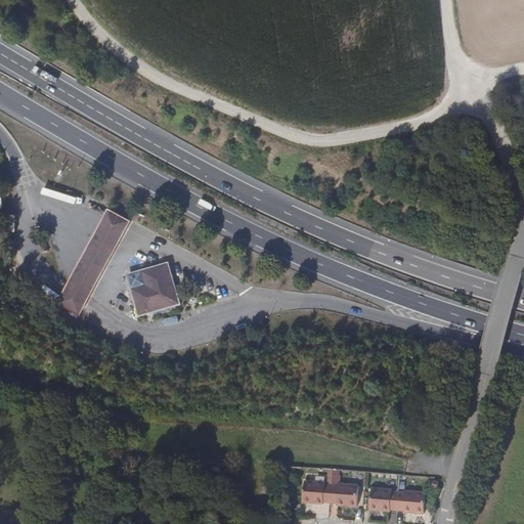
[(82,314),(135,220),(112,206),(57,301),(82,314)]
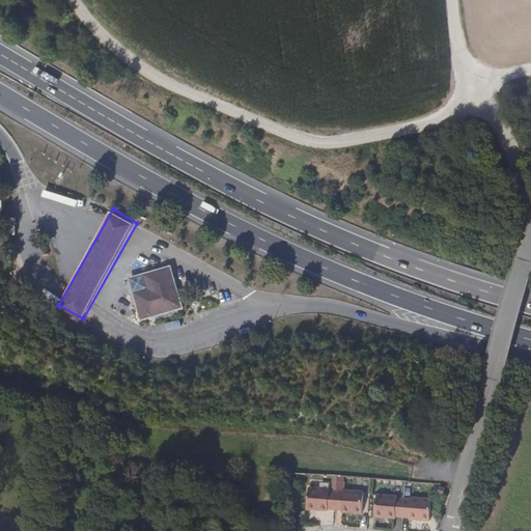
[(185,308),(174,263),(144,271),(130,276),(141,319),(185,308)]
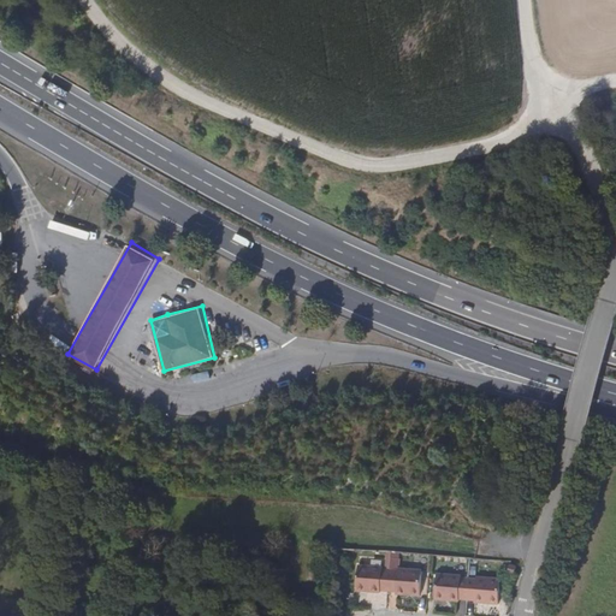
[(142,503),(143,491),(117,484),(116,495),(142,503)]
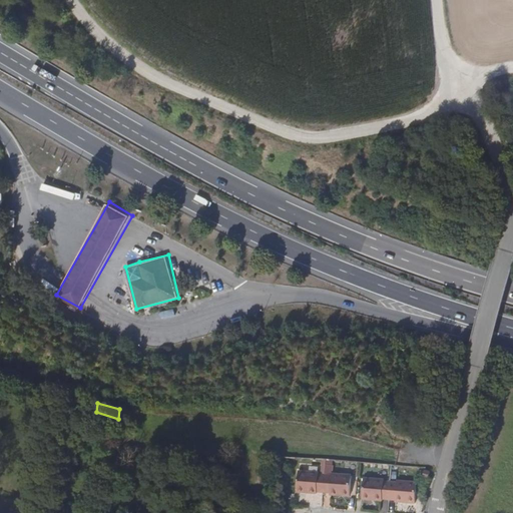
[(321,492),(322,474),(315,473),(315,472),(296,470),(295,491),(314,493),(315,491),(321,492)]
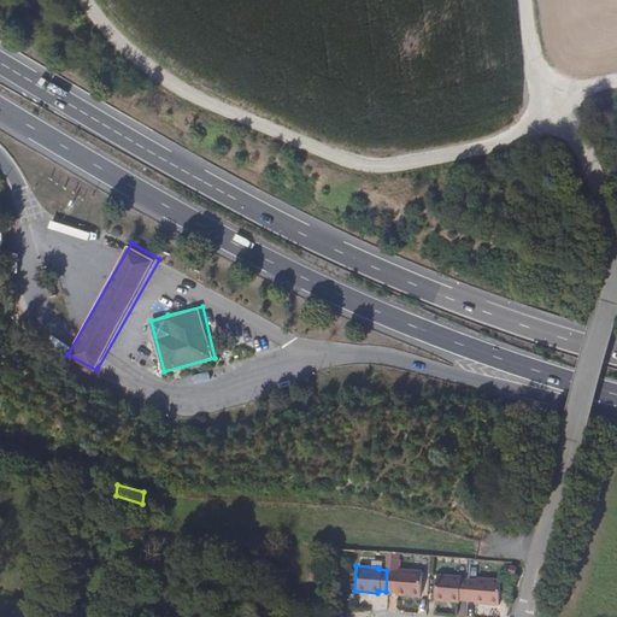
[(419,594),(421,570),(397,569),(397,570),(387,570),(386,592),(393,592),(395,593),(419,594)]
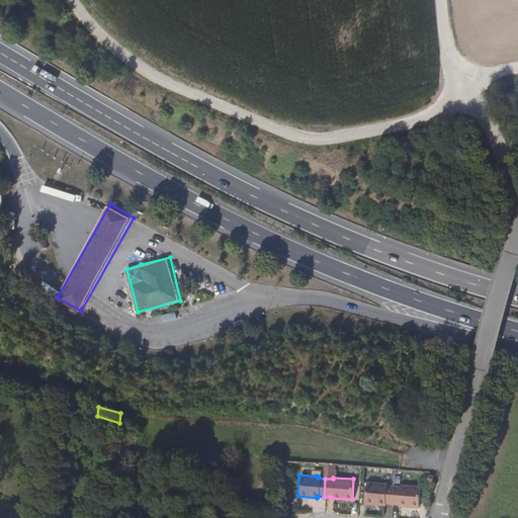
[(393,503),(394,485),(386,484),(386,483),(366,482),(365,503),(385,504),(386,503),(393,503)]
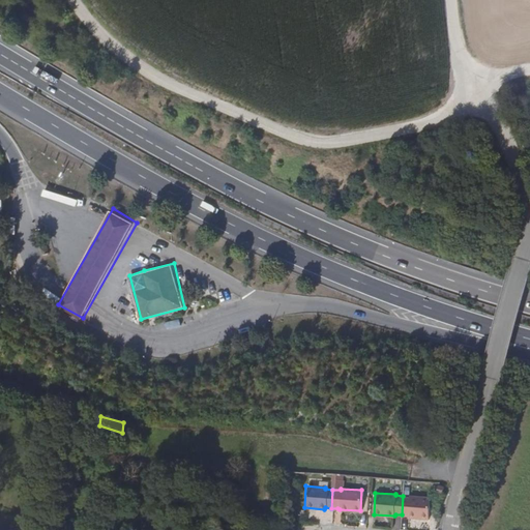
[(430,518),(431,495),(410,494),(409,496),(403,496),(402,514),(409,514),(409,517),(430,518)]
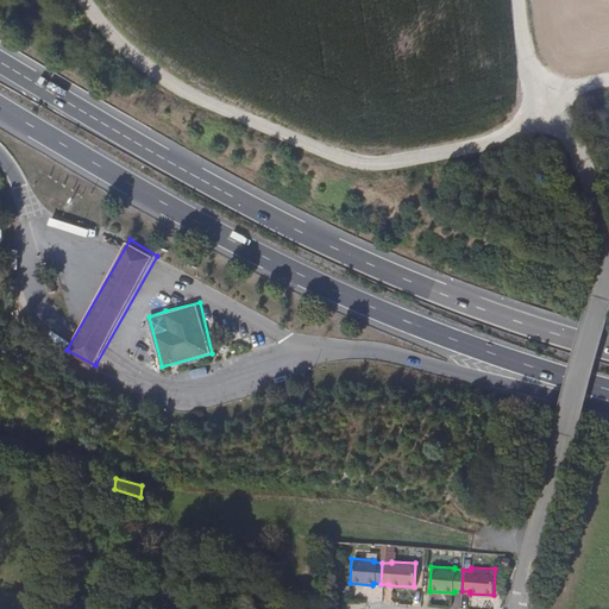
All buildings are outlined.
